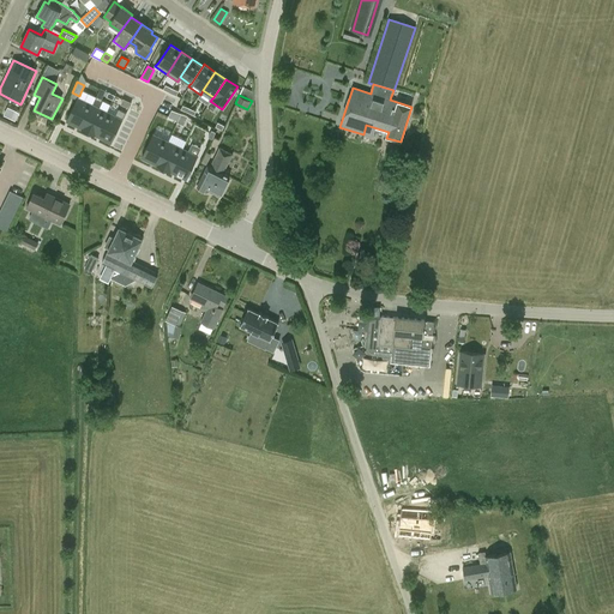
[(78,97),(66,121),(82,128),(92,104),(78,97)]
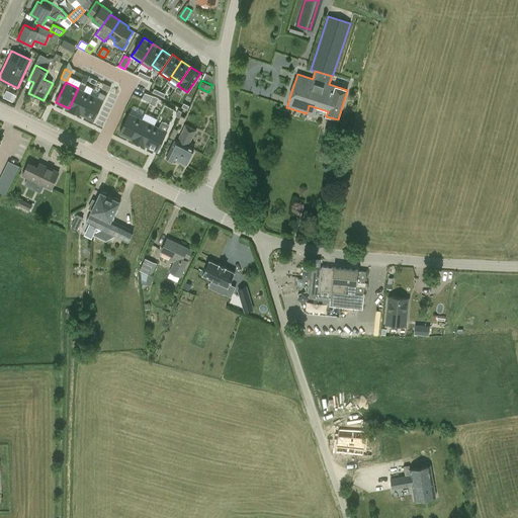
[(78,88),(69,108),(81,114),(90,94),(78,88)]
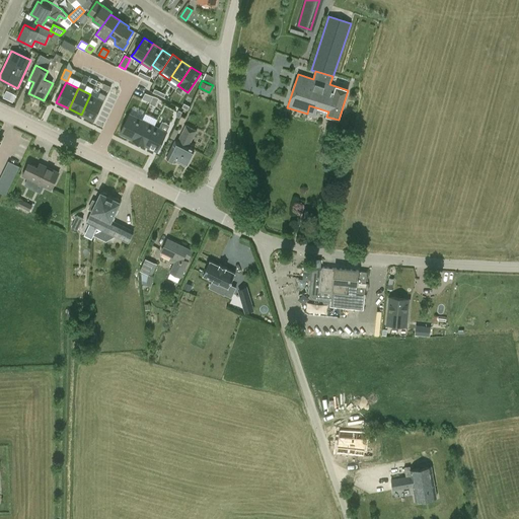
[(90,94),(81,115),(93,121),(105,95),(100,92),(97,97),(90,94)]
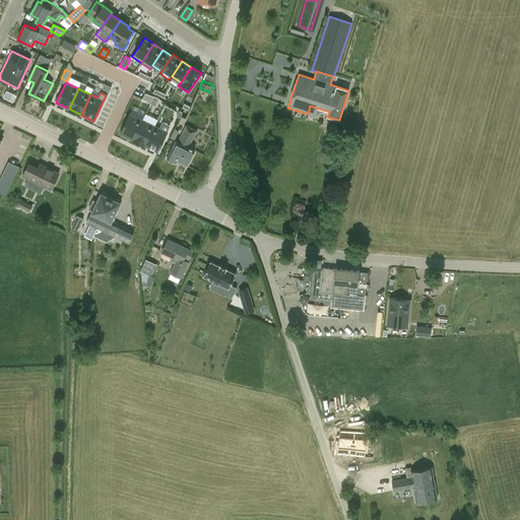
[(145,93),(142,99),(150,103),(153,98),(145,93)]
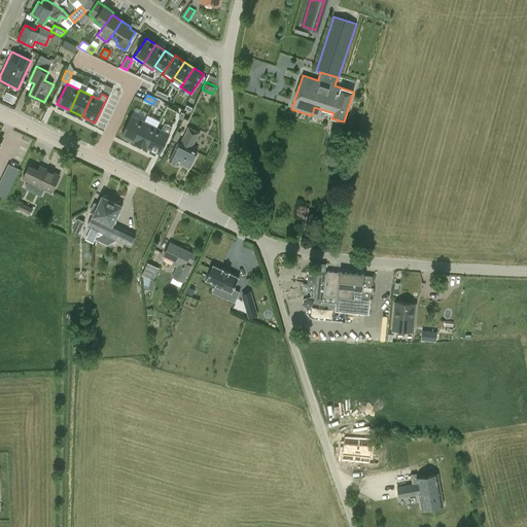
[(152,104),(151,106),(157,109),(161,101),(155,99),(152,104)]
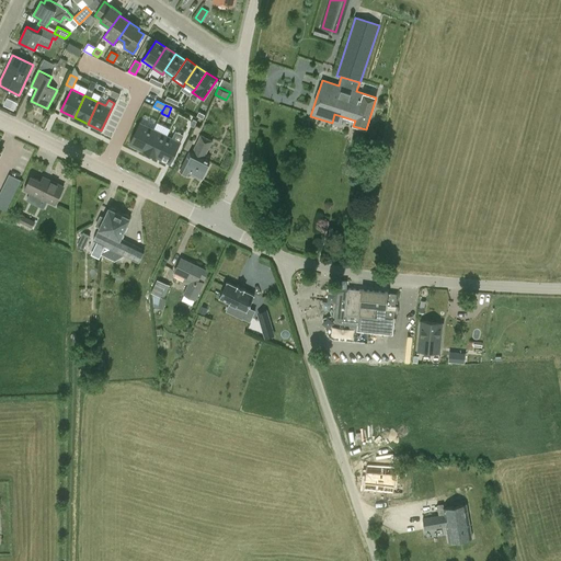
[(140,123),(129,145),(142,151),(153,129),(140,123)]
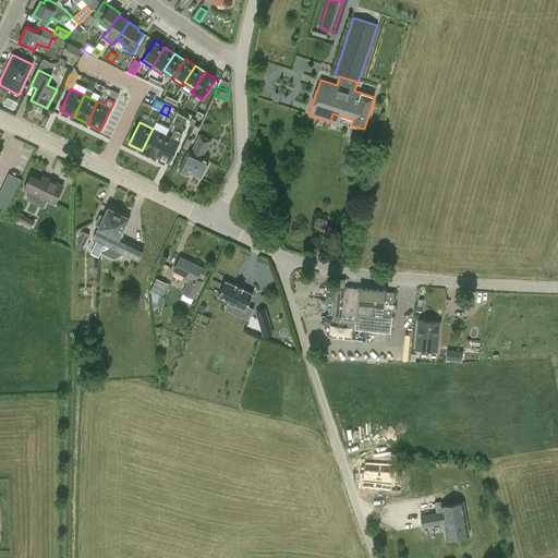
[(153,129),(142,150),(155,157),(166,135),(153,129)]
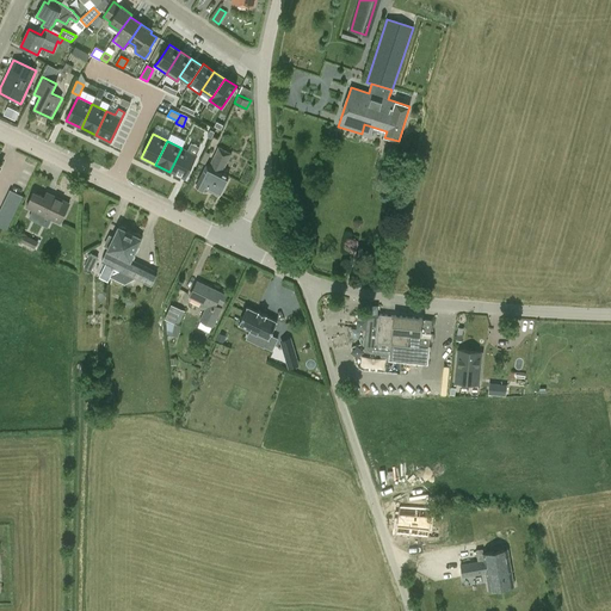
[(181,148),(170,172),(185,179),(197,155),(181,148)]
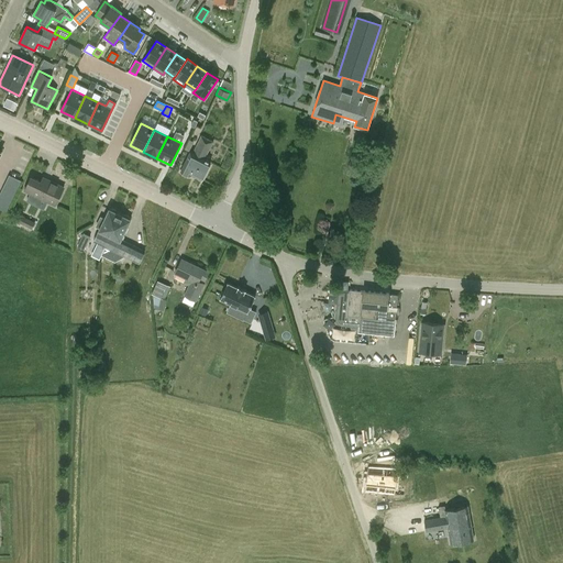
[(181,169),(201,180),(211,162),(205,159),(212,142),(201,136),(192,153),(190,152),(181,169)]
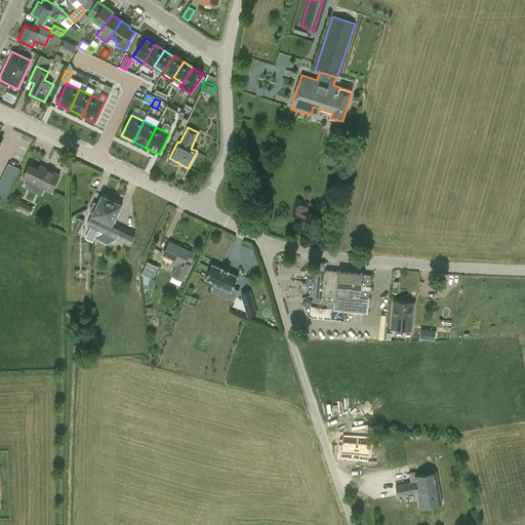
[(8,163),(0,179),(0,194),(5,197),(19,169),(8,163)]
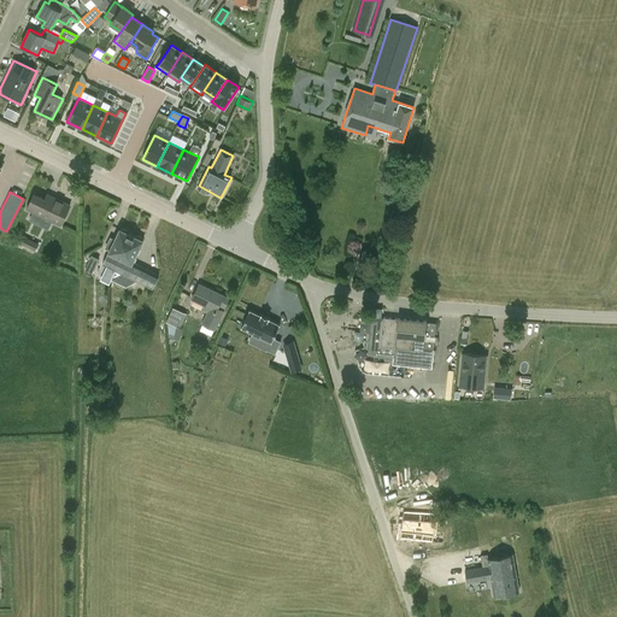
[(60,225),(70,206),(47,195),(45,200),(34,194),(27,210),(60,225)]
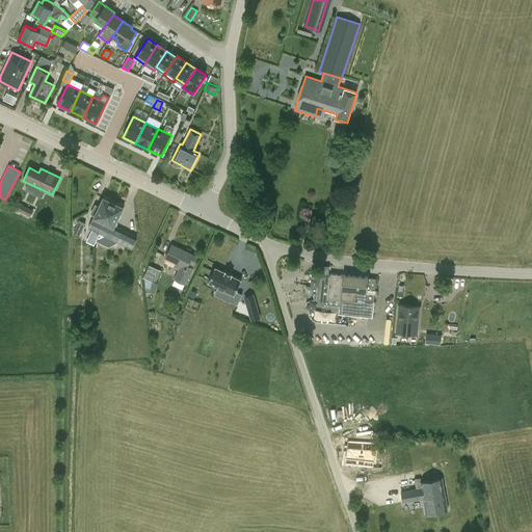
[(88,229),(99,234),(112,202),(103,197),(94,218),(88,229)]
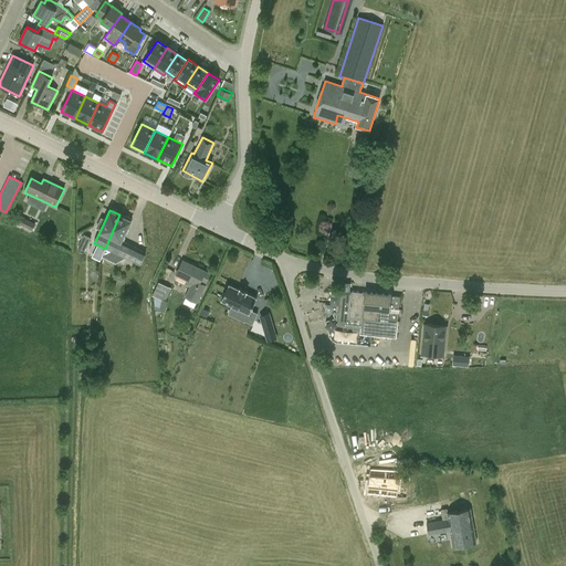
[(132,220),(119,215),(105,249),(139,265),(146,252),(138,249),(138,248),(122,240),(132,220)]
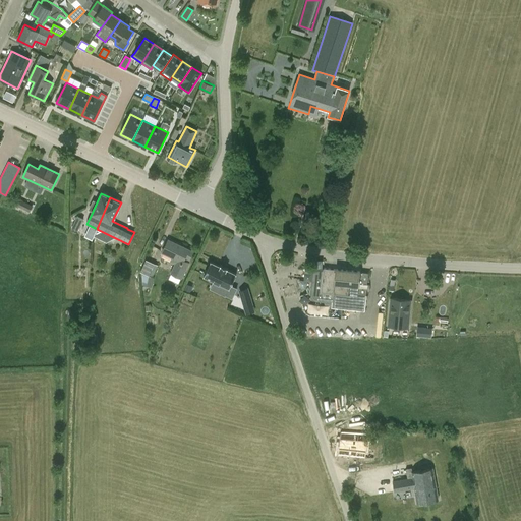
[(19,199),(16,206),(30,212),(33,206),(19,199)]
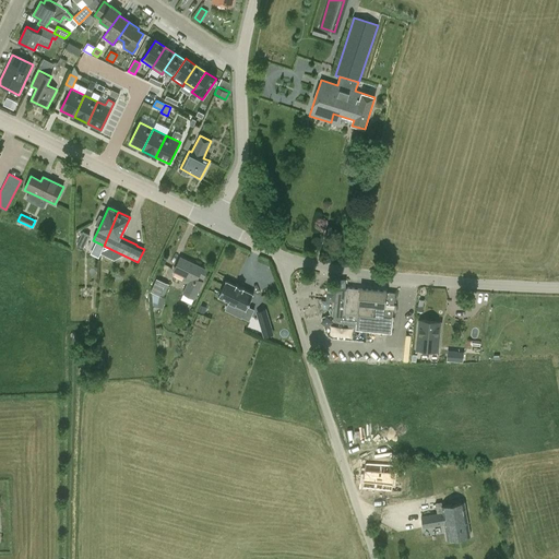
[(91,235),(83,230),(76,245),(84,248),(91,235)]
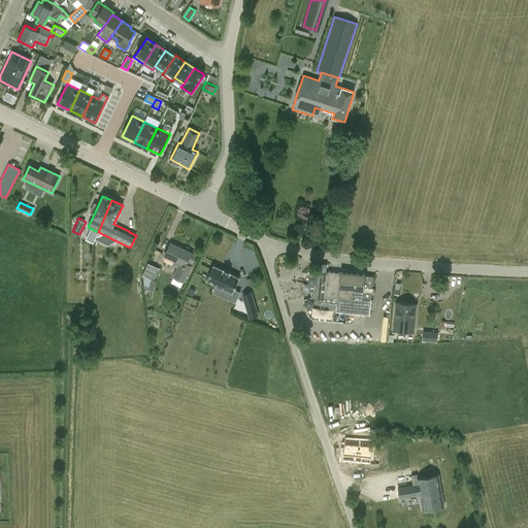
[(187,261),(192,264),(195,257),(170,244),(164,256),(174,260),(172,265),(177,268),(172,277),(184,283),(192,267),(186,264),(187,261)]
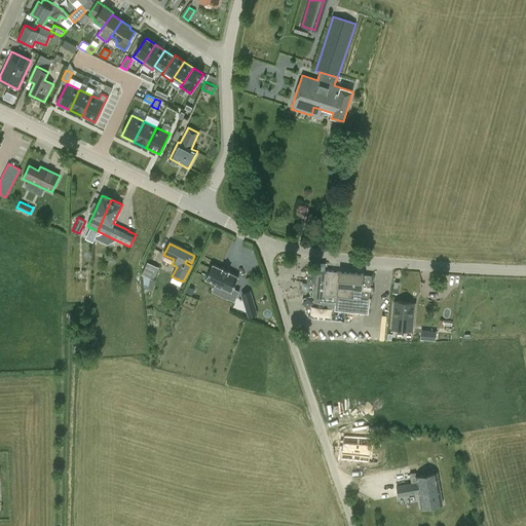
[(159,267),(153,265),(148,276),(154,279),(159,267)]
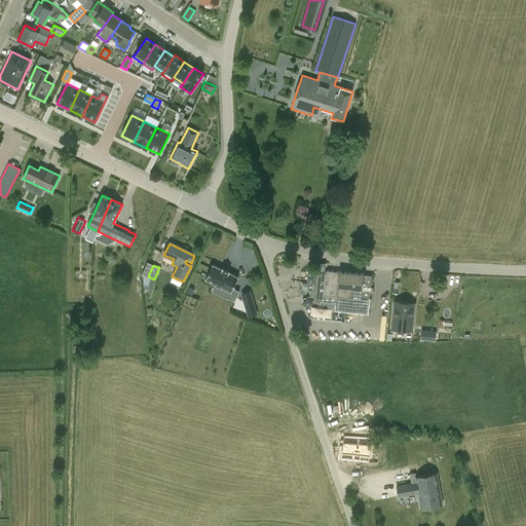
[(212,266),(205,279),(230,292),(227,298),(234,301),(239,292),(233,289),(237,278),(228,273),(229,272),(222,269),(222,270),(212,266)]
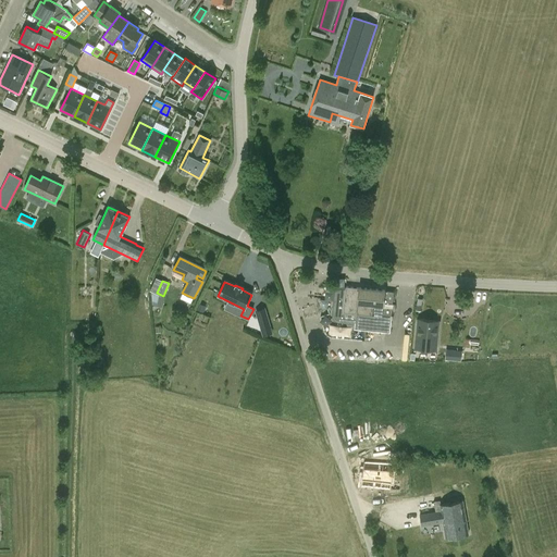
[(337,321),(338,321),(378,325),(378,329),(390,330),(394,293),(385,292),(385,291),(359,288),(345,287),(345,289),(342,289),(341,289),(339,289),(338,291),(337,291),(336,292),(336,293),(336,294),(335,294),(333,316),(333,317),(334,318),(334,319),(335,320),(336,321),(337,321)]
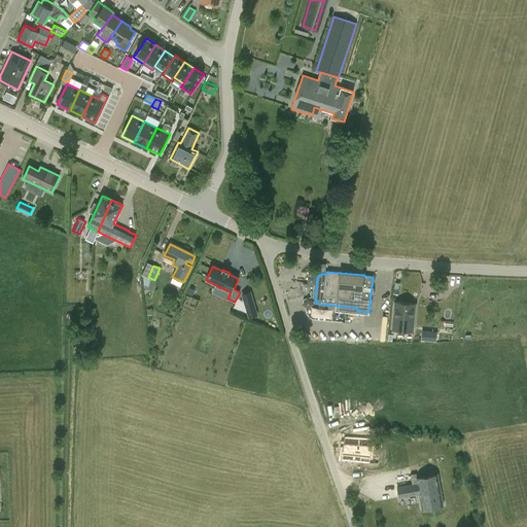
[(395,302),(395,303),(394,303),(392,322),(401,323),(400,331),(413,332),(413,331),(414,319),(415,305),(413,305),(414,304),(395,302)]
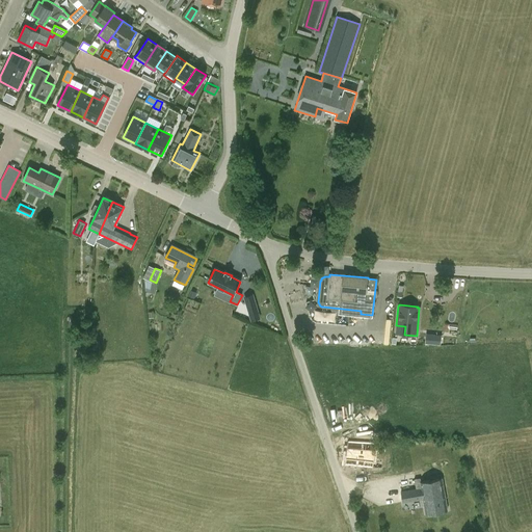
[(253,320),(260,318),(256,306),(248,308),(253,320)]
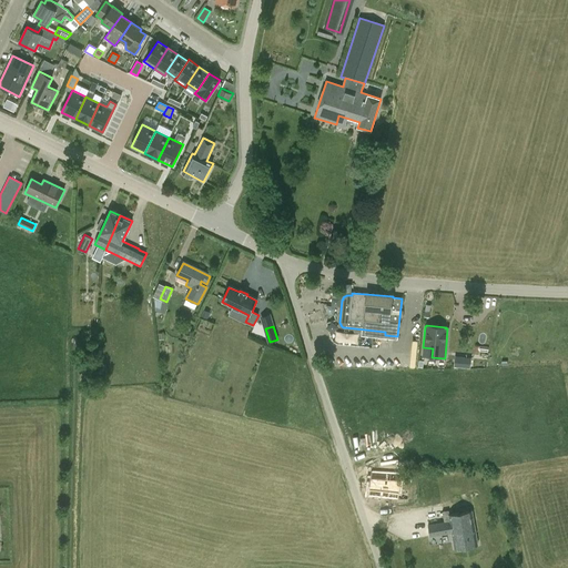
[(455,356),(454,367),(470,367),(470,361),(463,361),(463,356),(455,356)]
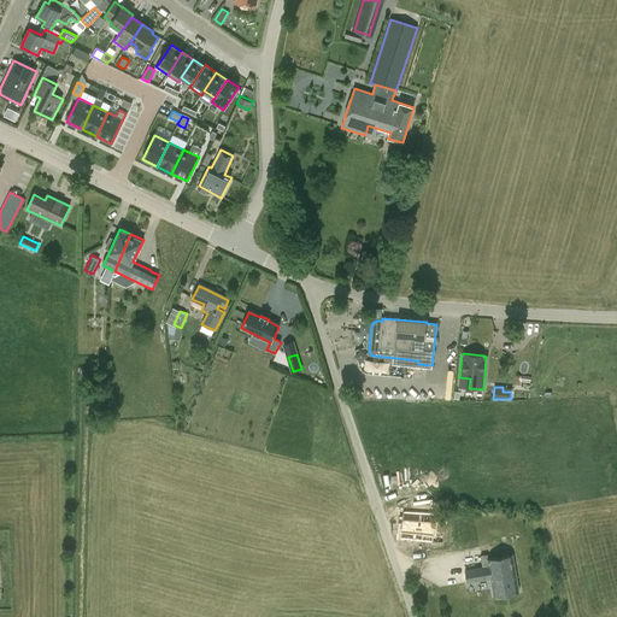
[(438,513),(404,511),(399,539),(434,542),(442,542),(446,515),(438,515),(438,513)]
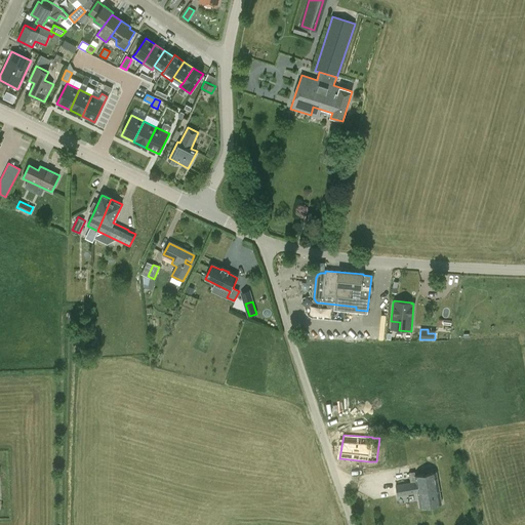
[(436,472),(415,476),(415,472),(408,473),(410,482),(396,485),(398,495),(417,492),(419,508),(442,503),(436,472)]
